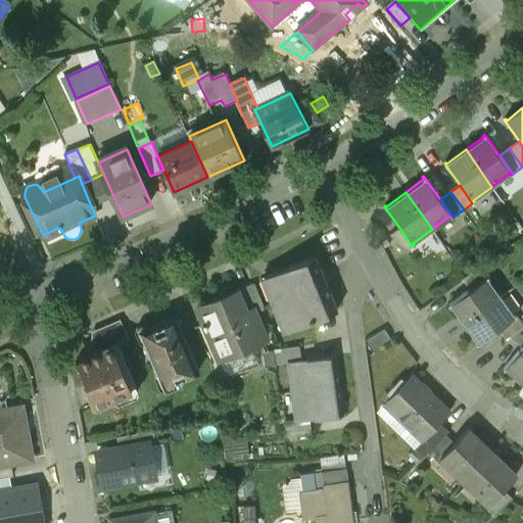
[(412,246),(399,228),(390,235),(403,253),(412,246)]
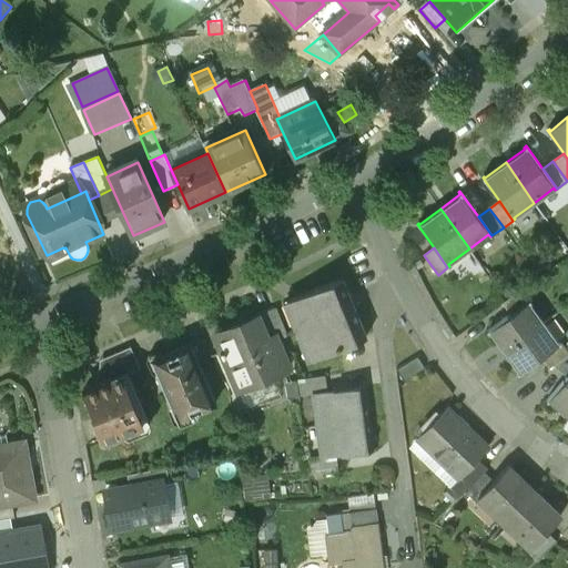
[(0,291),(13,285),(0,255),(0,291)]
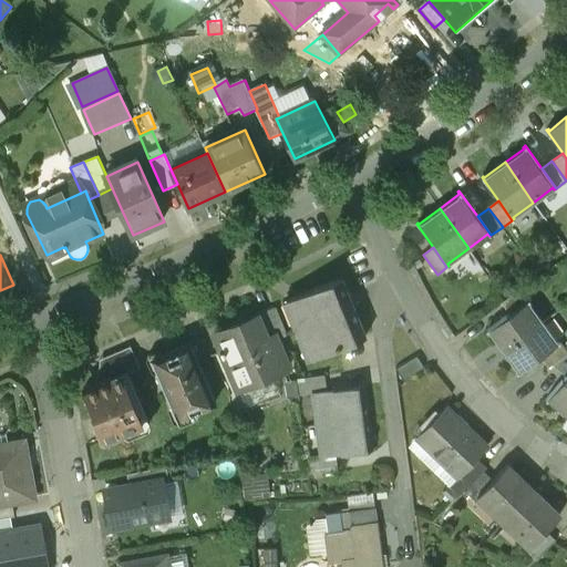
[(288,300),(312,359),(367,337),(354,306),(352,307),(349,298),(351,298),(342,278),(288,300)]
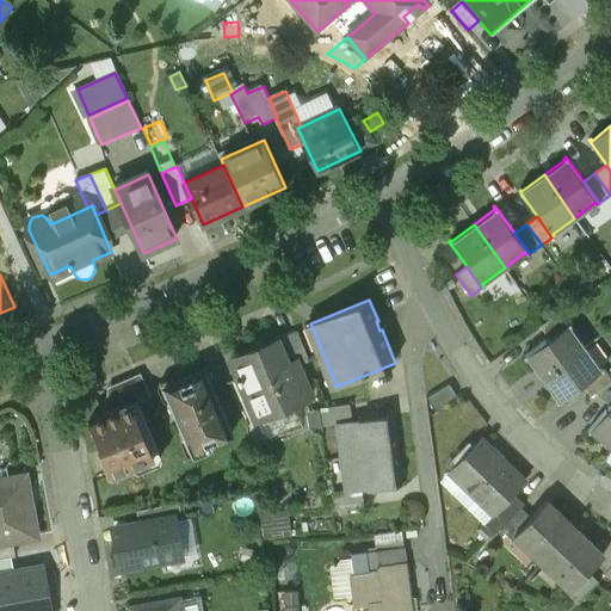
[(561,310),(539,325),(549,339),(572,323),(561,310)]
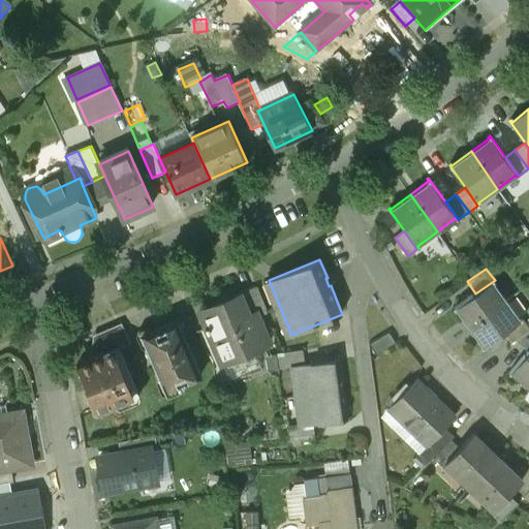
[(475,293),(453,308),(454,310),(456,309),(468,327),(505,301),(494,283),(496,282),(495,280),(475,293)]
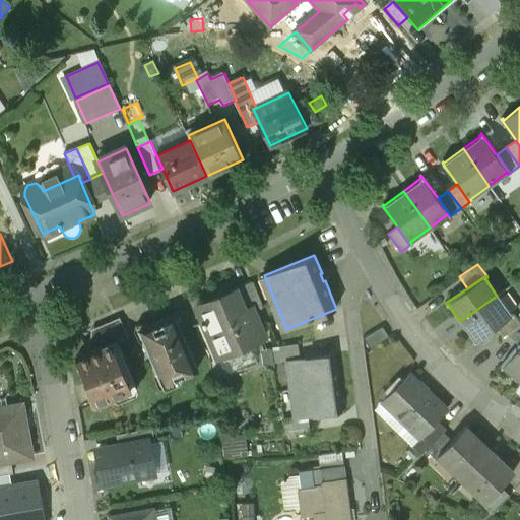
[(253,283),(236,290),(245,311),(251,309),(252,310),(262,306),(253,283)]
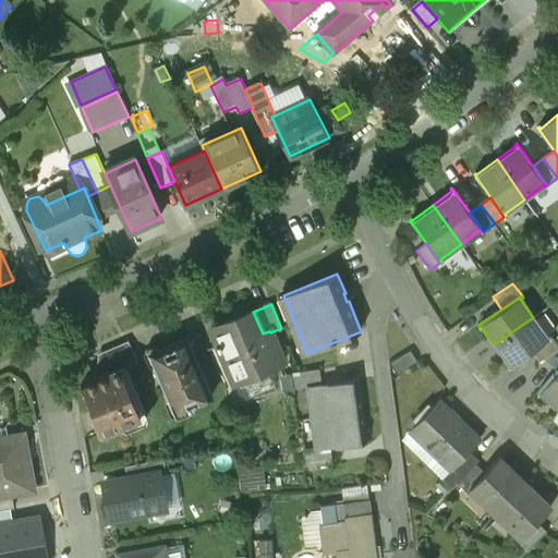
[(253,312),(211,328),(235,385),(283,365),(270,332),(269,331),(263,334),(253,312)]
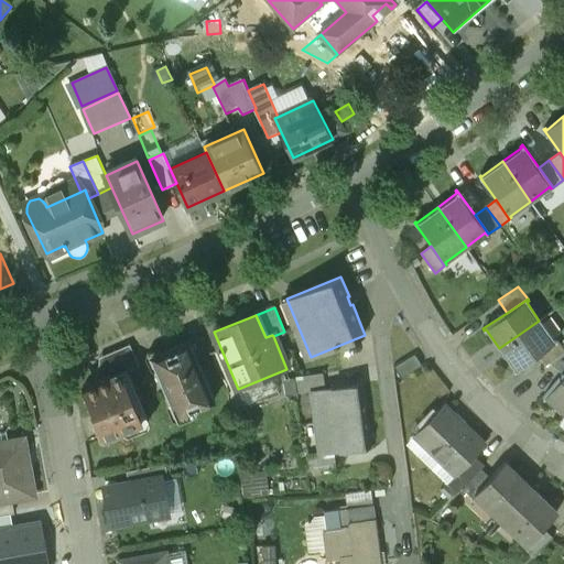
[(539,321),(499,348),(514,369),(512,370),(513,371),(537,355),(544,366),(548,362),(563,353),(554,340),(553,340),(539,321)]
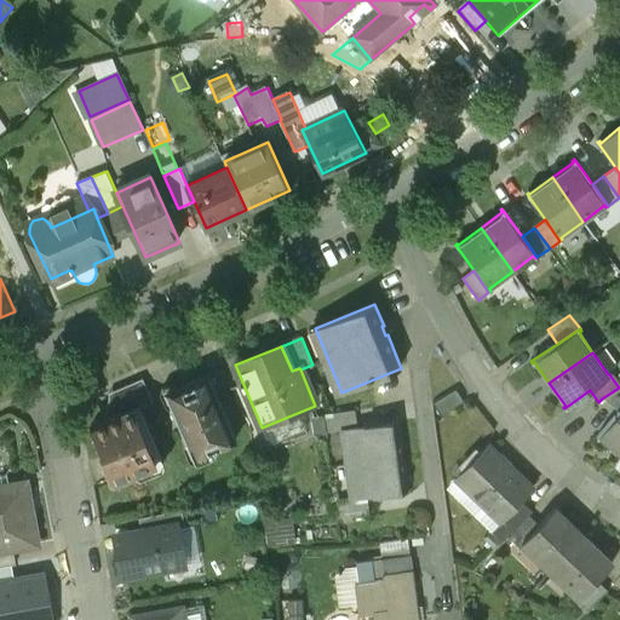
[(167,397),(194,458),(236,440),(210,378),(167,397)]
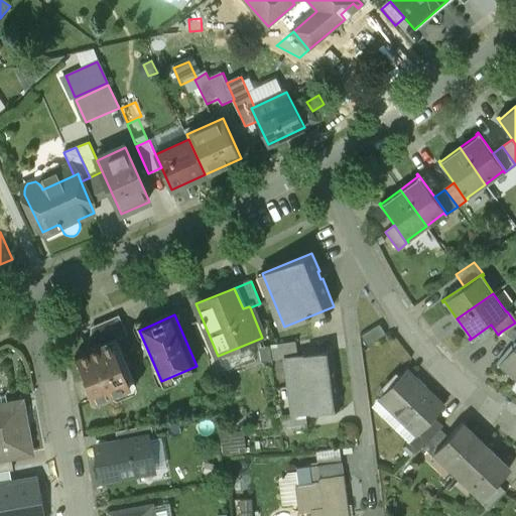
[(515,320),(515,323),(501,332),(514,343),(515,339),(515,320)]
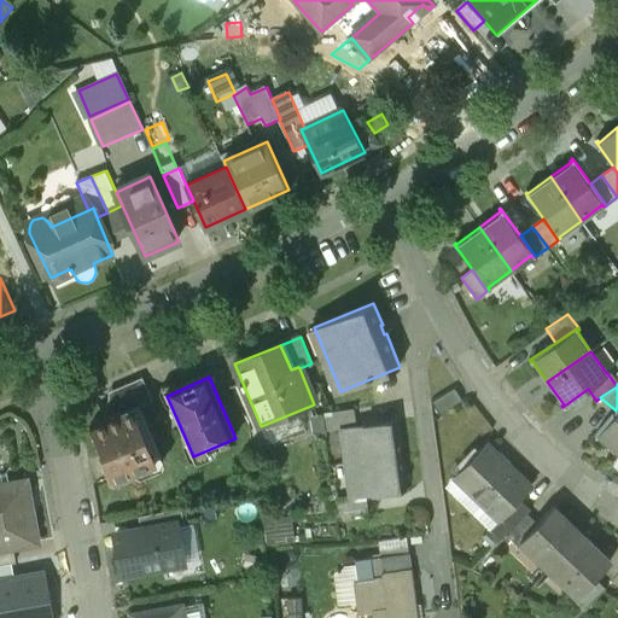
[(461,385),(439,401),(447,412),(468,397),(461,388),(461,385)]
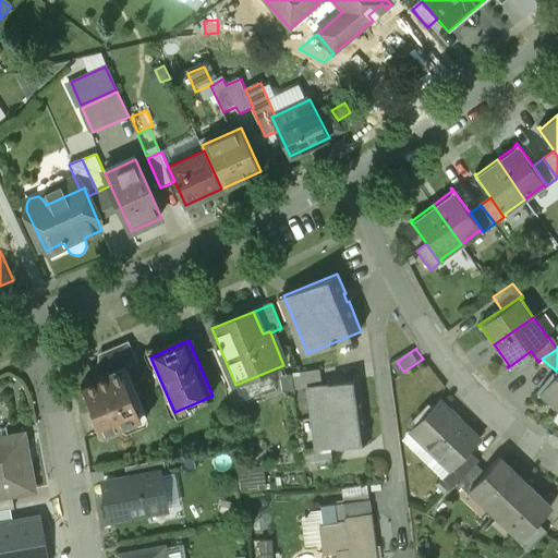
[(144,412),(124,366),(107,374),(106,373),(95,377),(95,379),(86,384),(93,398),(88,400),(94,411),(92,412),(100,432),(144,412)]
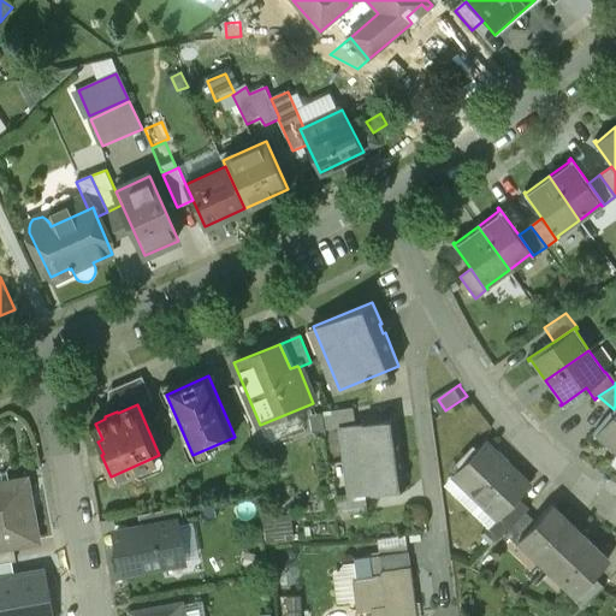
[(615,404),(614,409),(591,434),(593,436),(596,433),(615,450),(615,404)]
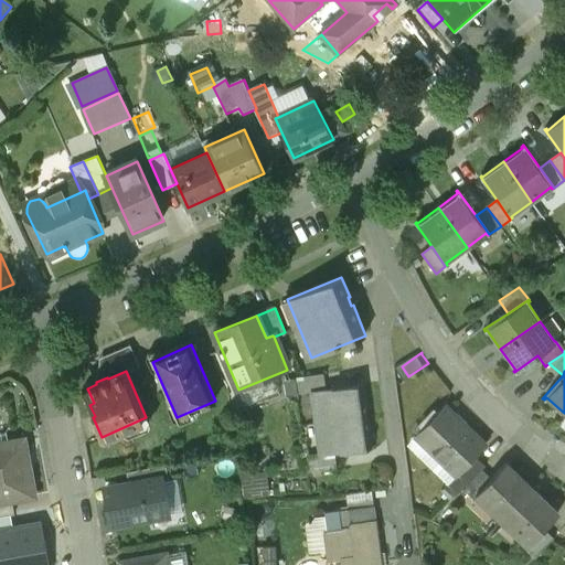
[(323,373),(296,377),(298,393),(315,391),(326,390),(323,373)]
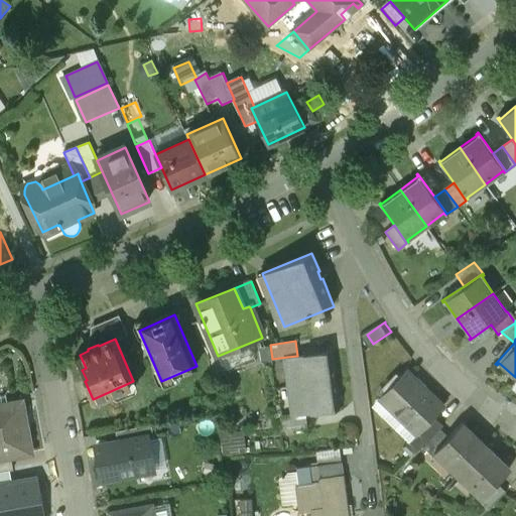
[(297,356),(287,357),(289,371),(287,371),(289,387),(336,380),(332,352),(297,356)]
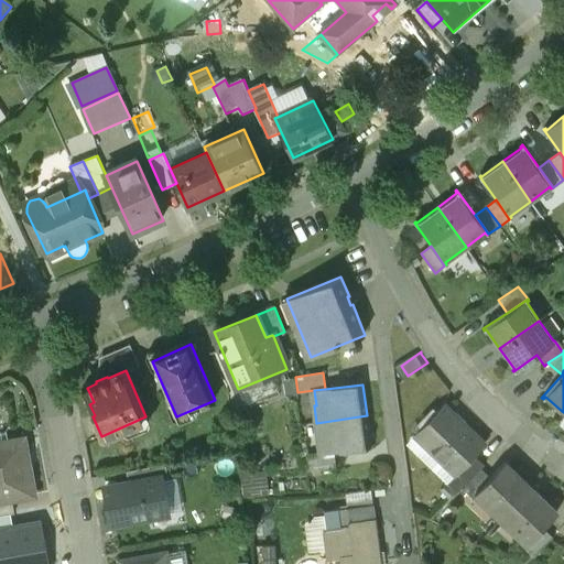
[(456,475),(474,456),(484,445),(442,404),(414,433),(455,474),(456,475)]
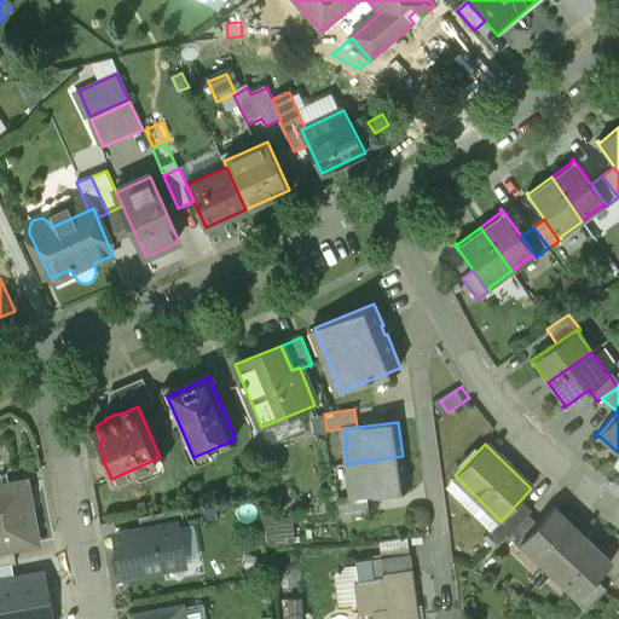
[(403,456),(347,464),(350,486),(352,486),(354,498),(366,497),(408,491),(403,456)]
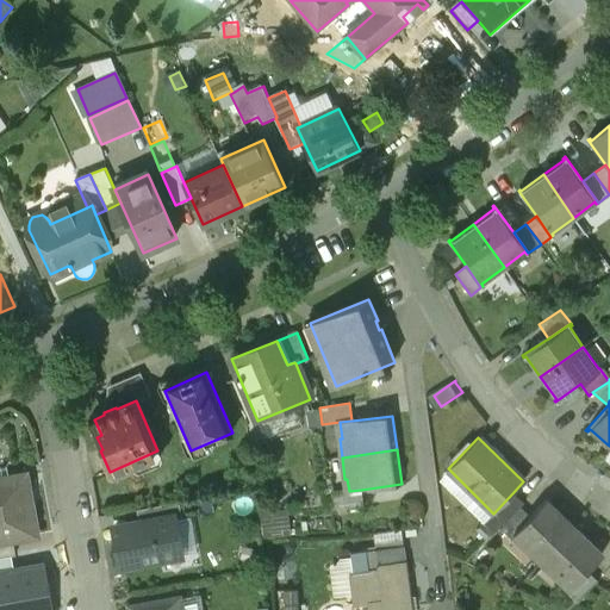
[(26,474),(0,478),(0,542),(11,541),(37,535),(26,474)]
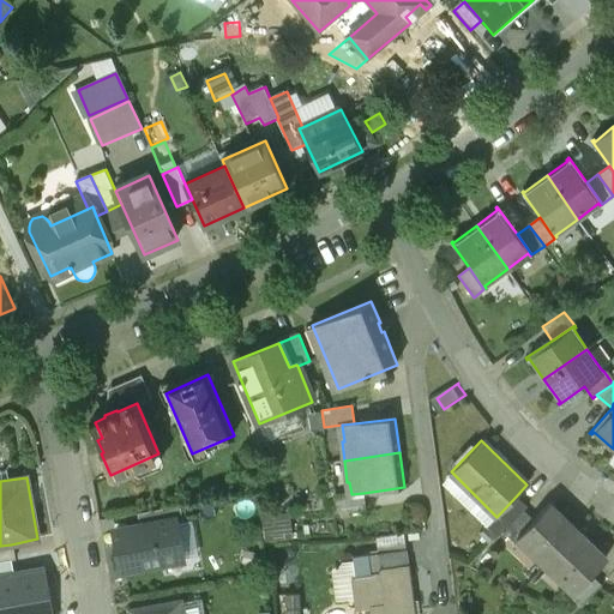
[(351,494),(333,497),(335,512),(365,509),(363,493),(351,494)]
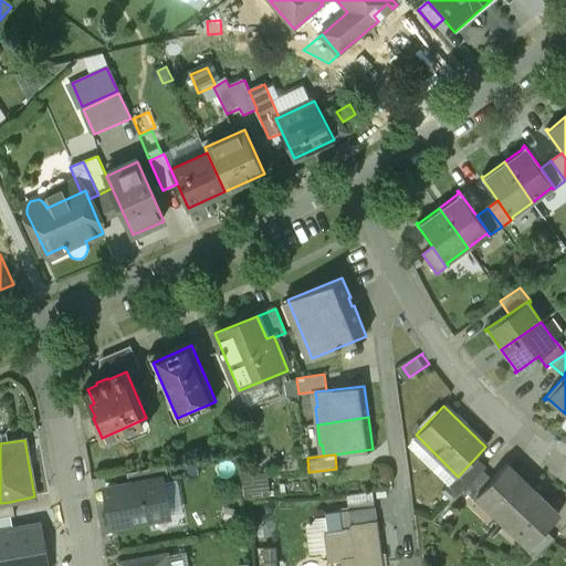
[(457,475),(441,492),(451,502),(463,490),(482,470),(485,467),(475,458),(458,477),(457,475)]
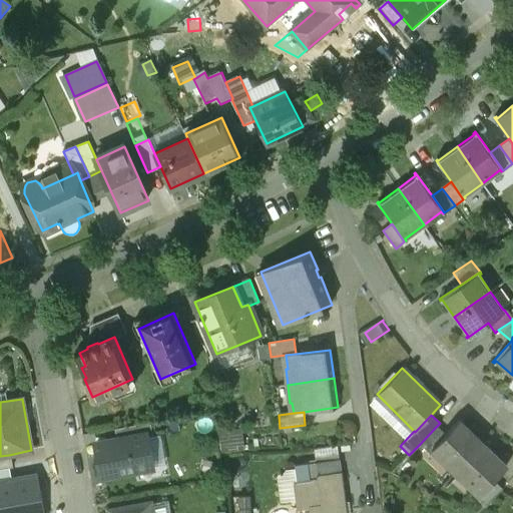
[(483,444),(458,421),(445,434),(431,449),(432,450),(455,473),(483,444)]
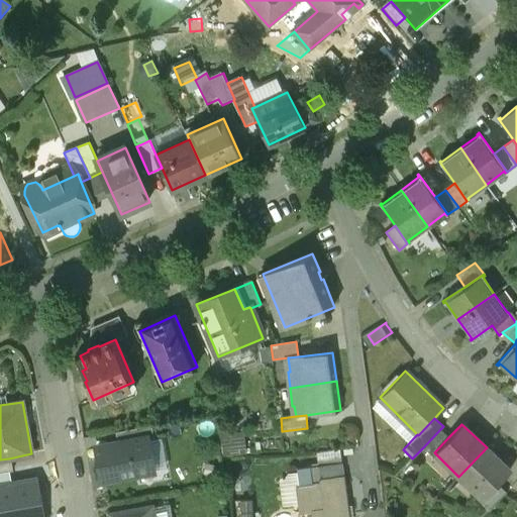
[(151,425),(115,431),(117,443),(147,438),(147,440),(153,439),(151,425)]
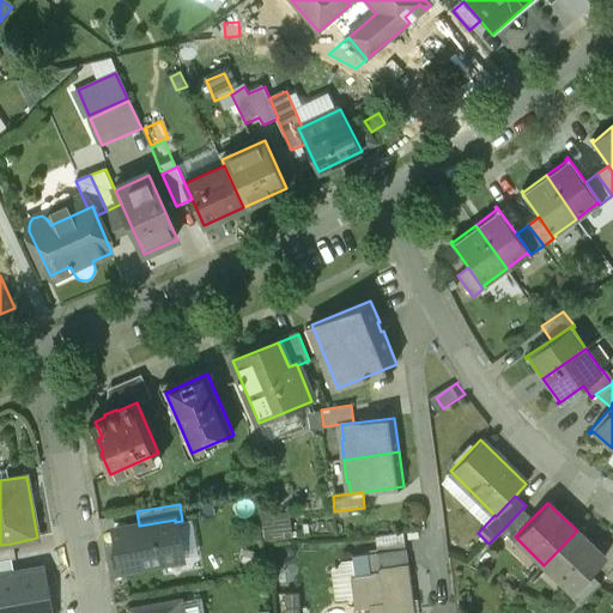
[(522,509),(502,530),(513,541),(516,538),(515,536),(532,519),(522,509)]
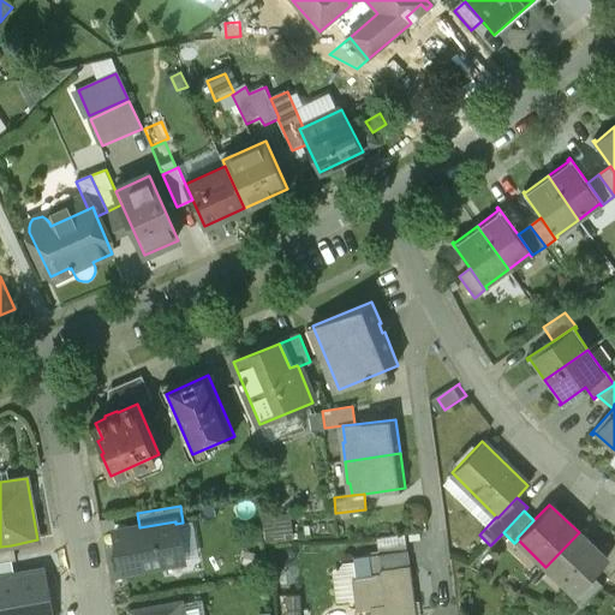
[(262,539),(287,538),(286,513),(261,514),(262,539)]
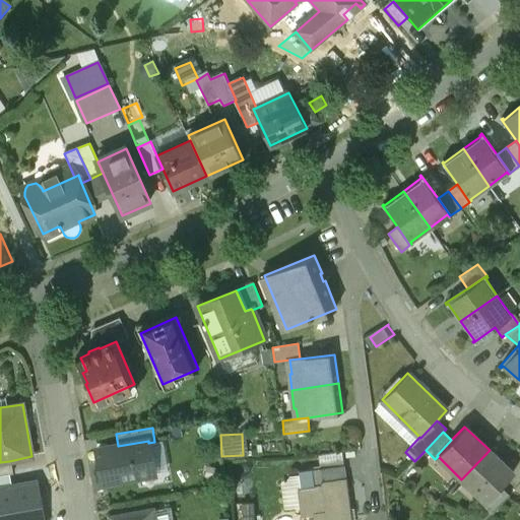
[(118,446),(96,450),(103,482),(121,478),(122,482),(136,480),(135,476),(154,472),(148,443),(148,441),(118,446)]
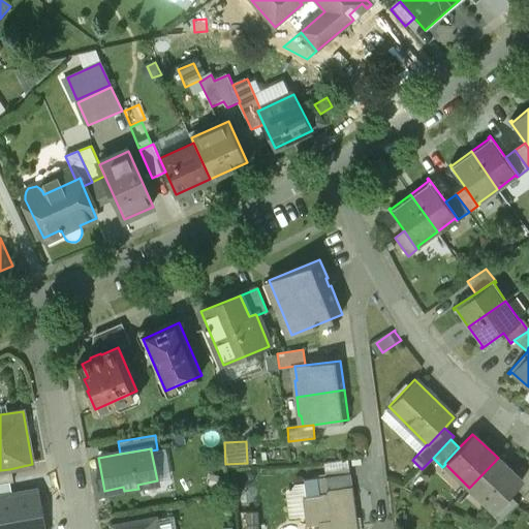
[(523,480),(498,458),(469,488),(492,510),(493,511),(508,495),(523,480)]
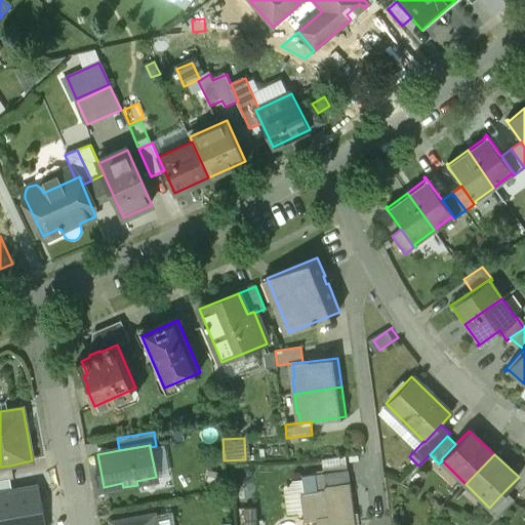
[(0,479),(11,477),(9,466),(0,467),(0,479)]
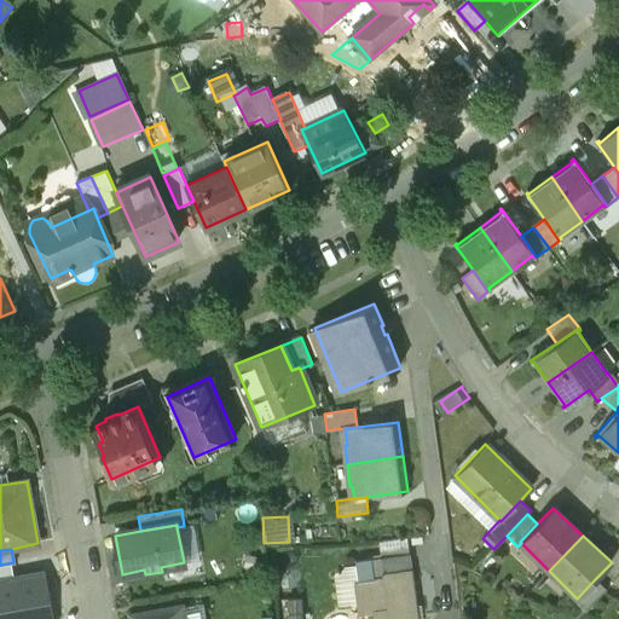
[(382,560),(385,573),(411,570),(409,556),(382,560)]
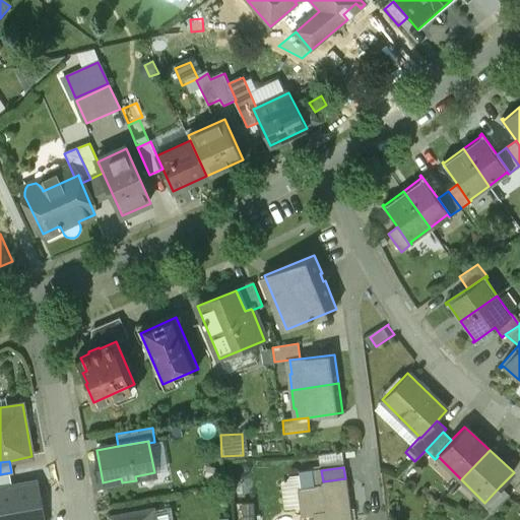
[(350,519),(345,478),(323,481),(326,511),(314,513),(315,519),(350,519)]
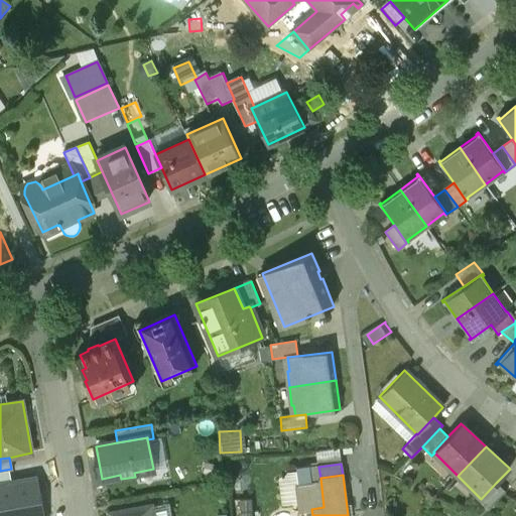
[(0,515),(35,515),(29,479),(0,484),(0,515)]
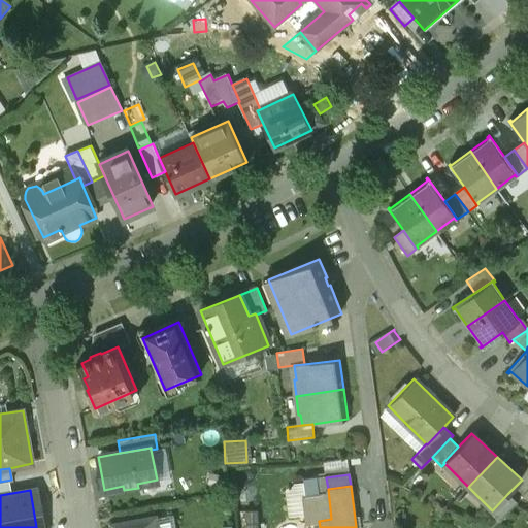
[(517,503),(507,494),(492,510),(491,509),(489,512),(499,522),(517,503)]
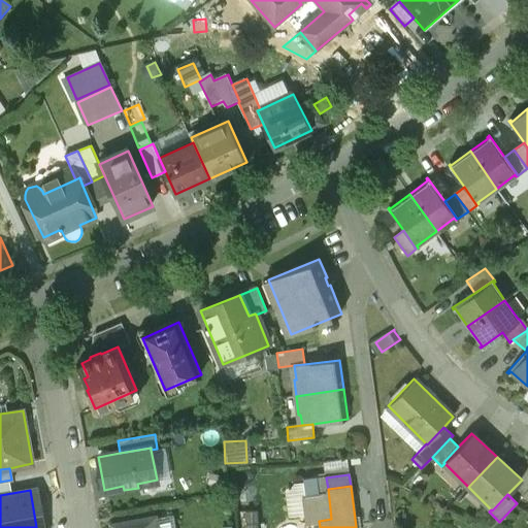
[(157,527),(156,519),(113,526),(113,527),(157,527)]
